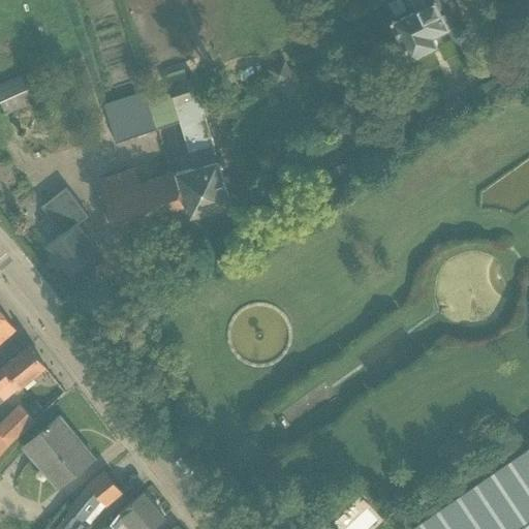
[(382,0),(410,57),(436,44),(432,35),(464,19),(454,0),(382,0)]
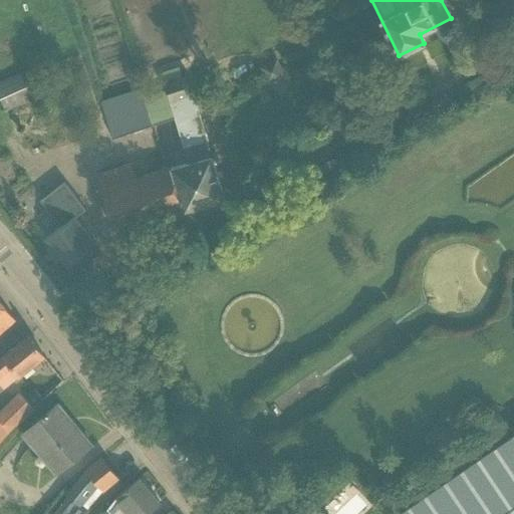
[(266,85),(285,76),(276,58),(258,67),(266,85)]
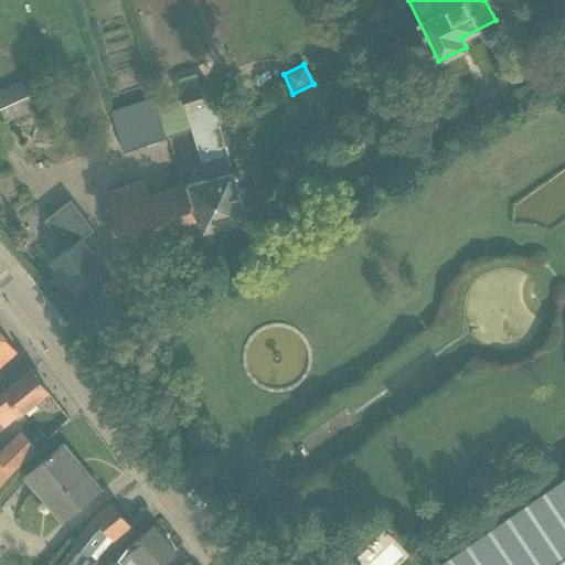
[(0,89),(0,115),(4,126),(53,104),(39,72),(0,89)]
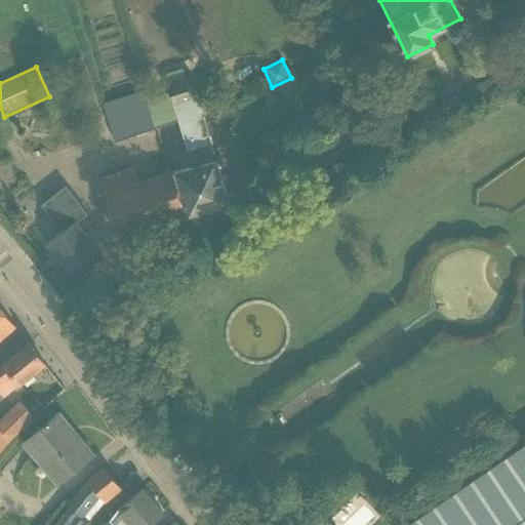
[(174,170),(188,217),(228,205),(208,147),(212,146),(197,98),(200,97),(193,78),(186,80),(182,69),(165,74),(169,85),(167,86),(169,92),(148,99),(156,129),(177,121),(192,166),(174,170)]
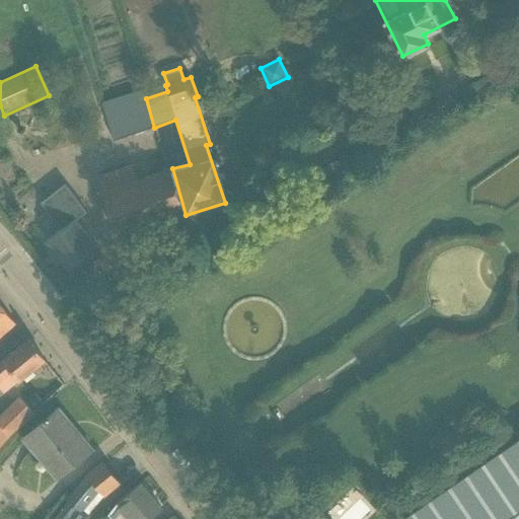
[(113,141),(154,128),(146,98),(143,89),(100,103),(113,141)]
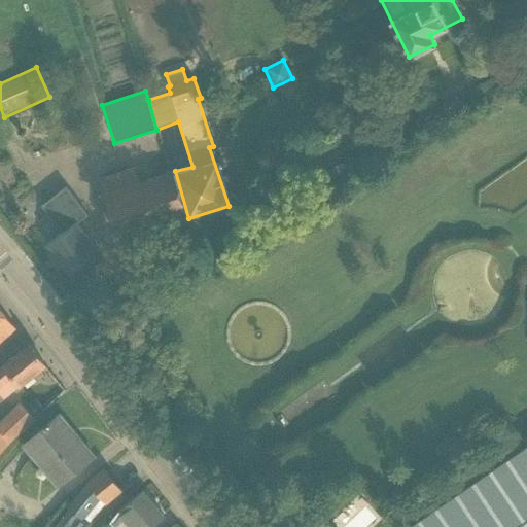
[(117,240),(188,218),(175,171),(138,183),(134,169),(100,180),(117,240)]
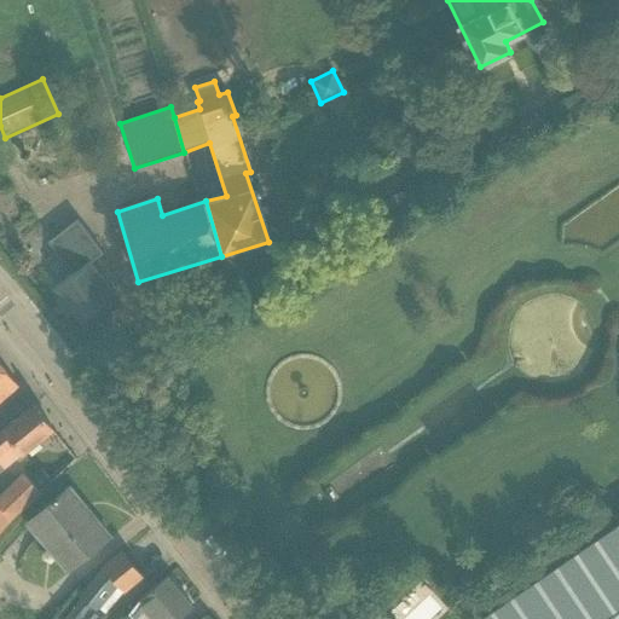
[(67,316),(73,312),(80,320),(115,295),(91,262),(103,254),(75,220),(48,242),(73,272),(53,288),(61,296),(56,301),(67,316)]
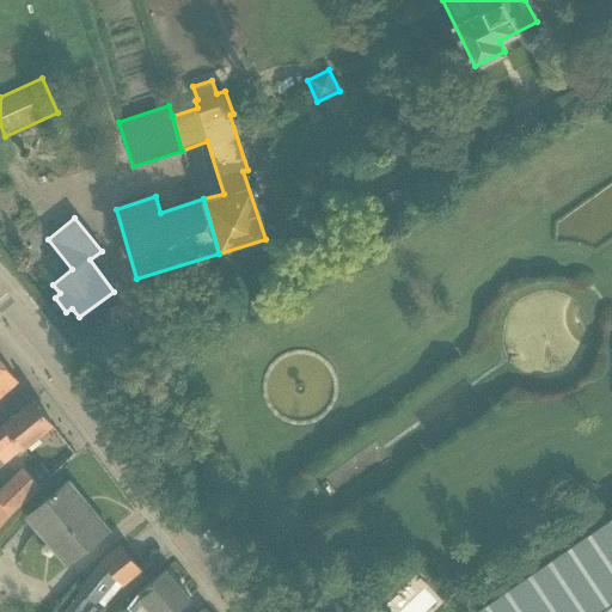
[(0,395),(17,381),(0,360),(0,395)]
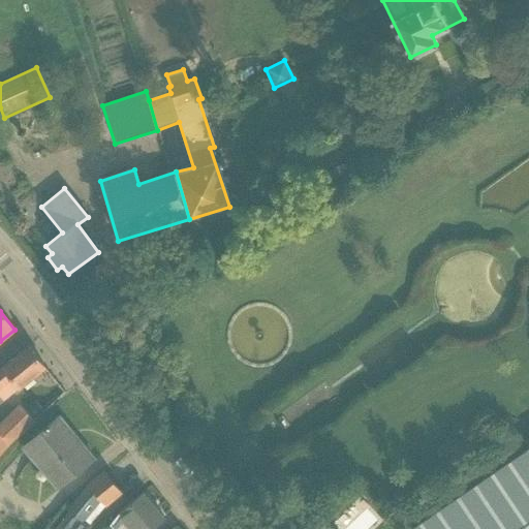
[(45,368),(28,345),(0,367),(0,396),(3,400),(45,368)]
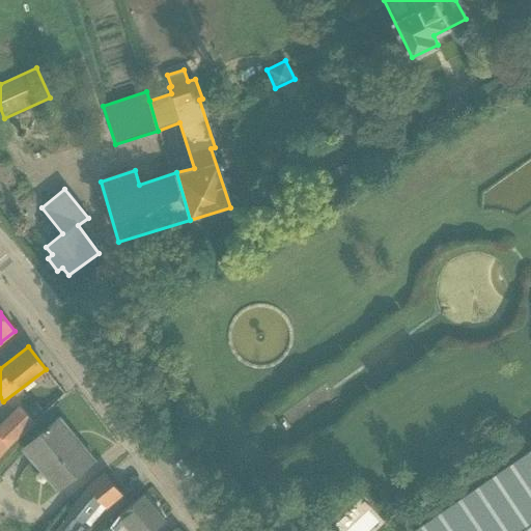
[(0,456),(34,423),(19,407),(0,424),(0,456)]
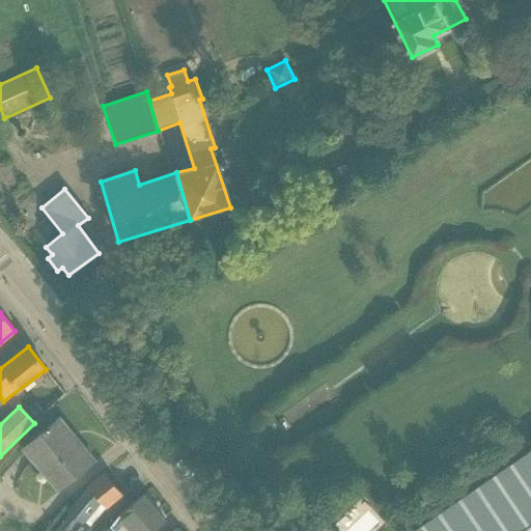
[(49,426),(45,429),(23,447),(58,490),(93,459),(59,419),(50,427),(49,426)]
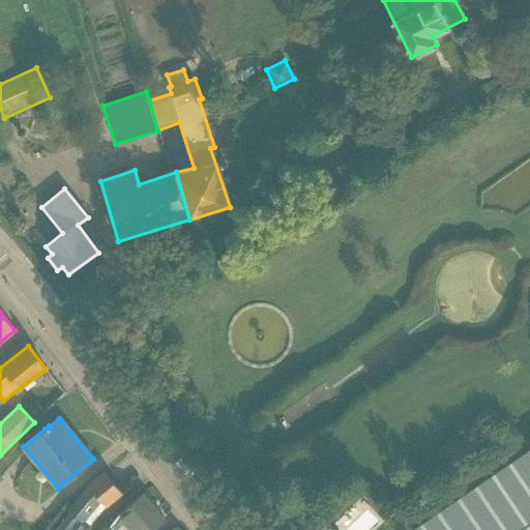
[(529,529),(529,448),(412,529),(529,529)]
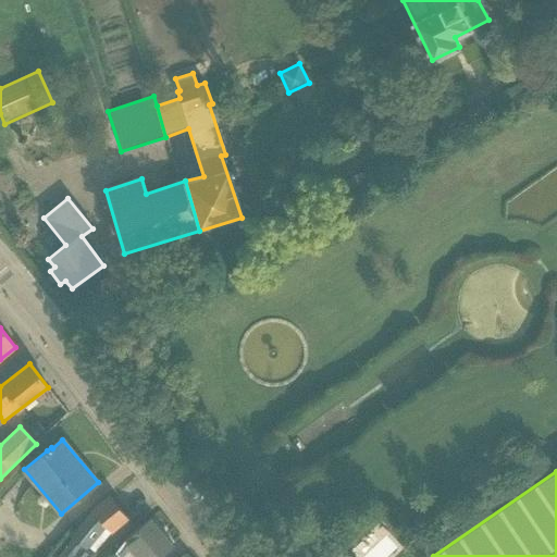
[(72,537),(57,556),(86,556),(90,552),(86,547),(90,543),(106,523),(112,530),(127,518),(109,496),(94,509),(71,536),(72,537)]
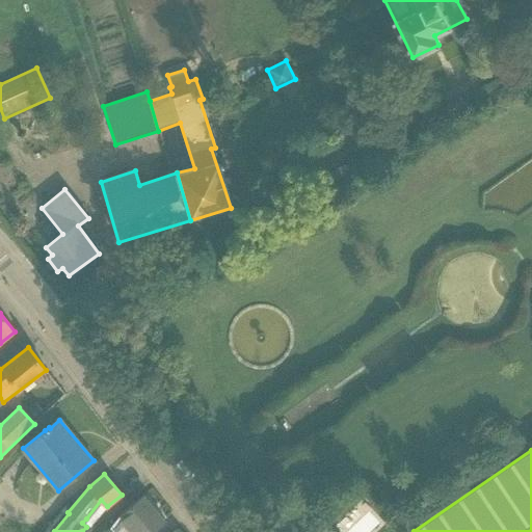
[(131,531),(132,531),(151,531),(165,521),(144,495),(128,507),(118,514),(105,531),(131,531)]
